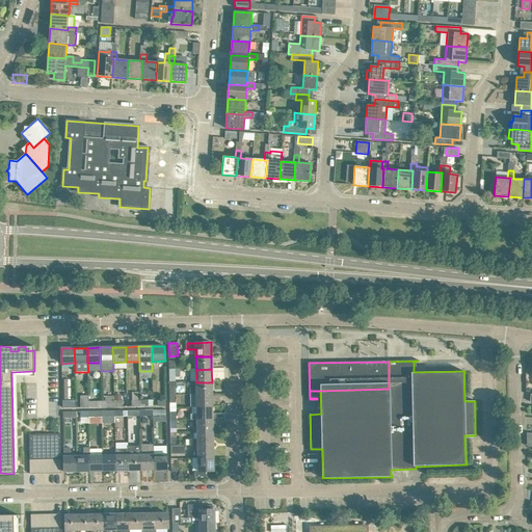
[(212,395),(212,382),(196,382),(196,395),(212,395)]
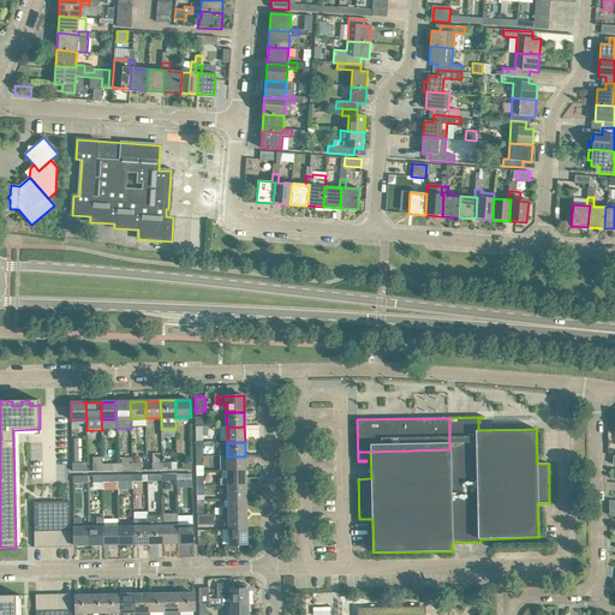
[(245,457),(227,457),(228,472),(245,471),(245,457)]
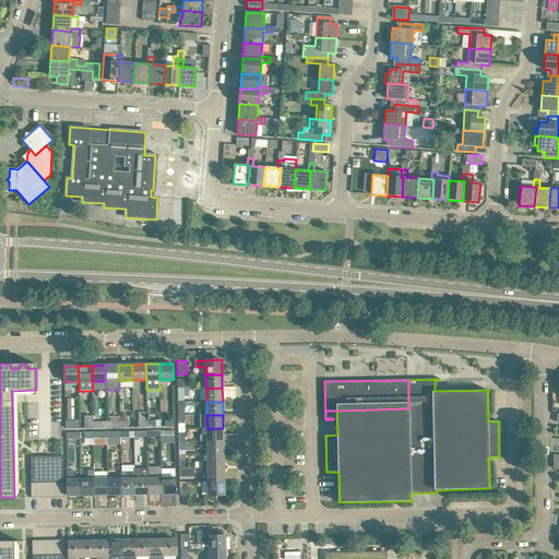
[(106,427),(106,421),(96,421),(96,416),(93,416),(93,428),(106,427)]
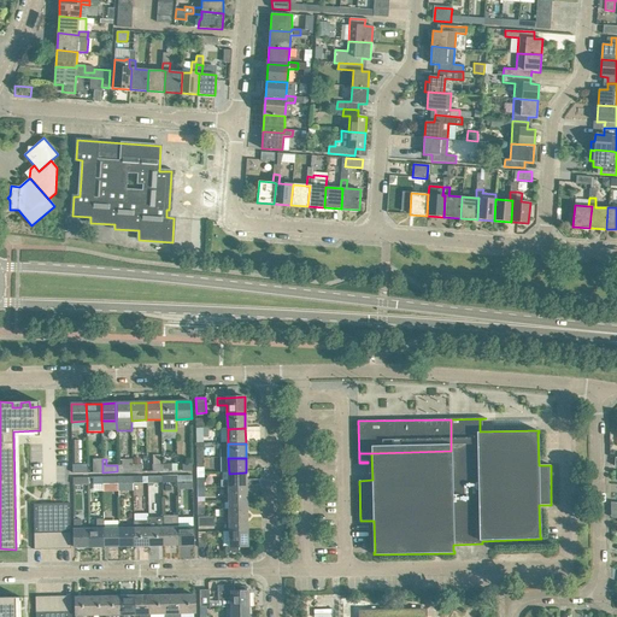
[(133,471),(133,465),(131,459),(121,459),(121,465),(117,465),(117,471),(133,471)]
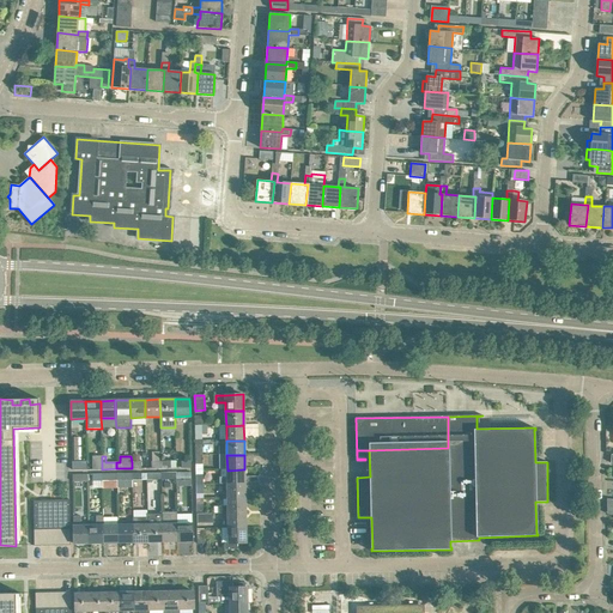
[(228,478),(220,478),(220,485),(228,485),(244,485),(244,469),(228,471),(228,478)]
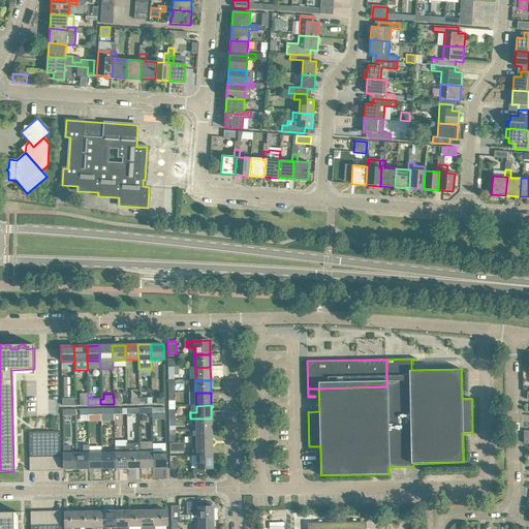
[(212,431),(212,422),(211,418),(196,418),(196,431),(212,431)]
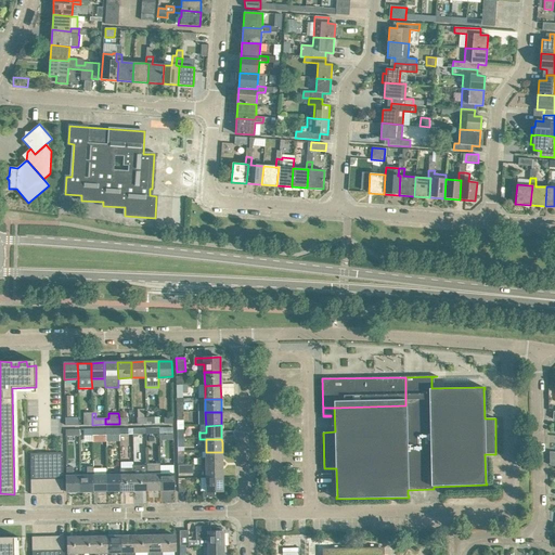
[(63,452),(30,453),(30,480),(37,479),(44,479),(50,479),(57,479),(63,479),(63,452)]
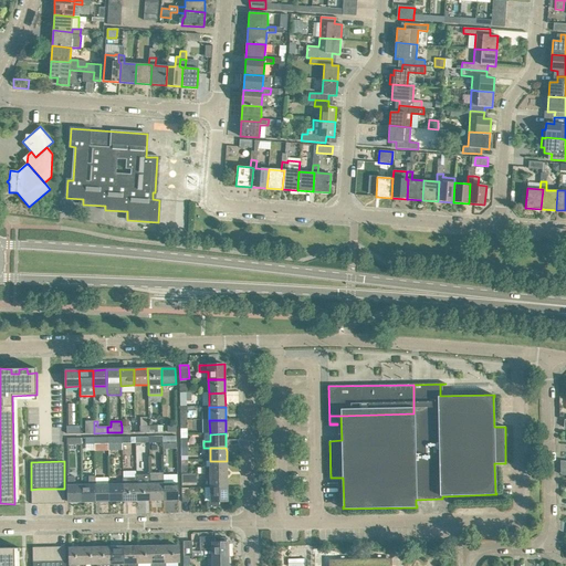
[(227,474),(227,461),(210,461),(210,468),(202,468),(202,474),(210,474),(227,474)]
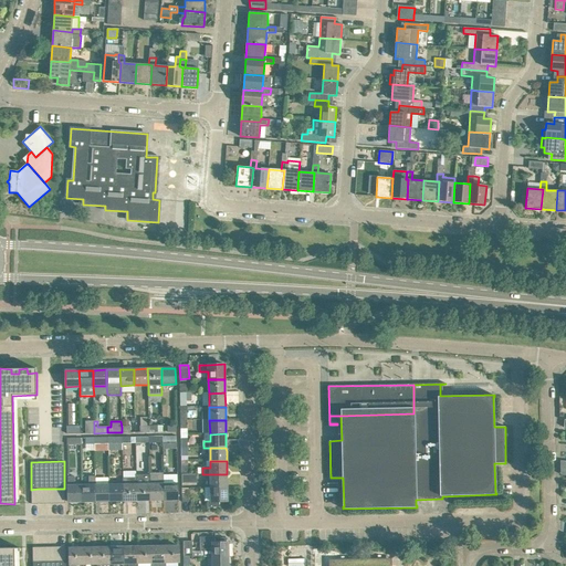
[(164,500),(164,484),(164,473),(149,473),(149,474),(149,500),(164,500)]
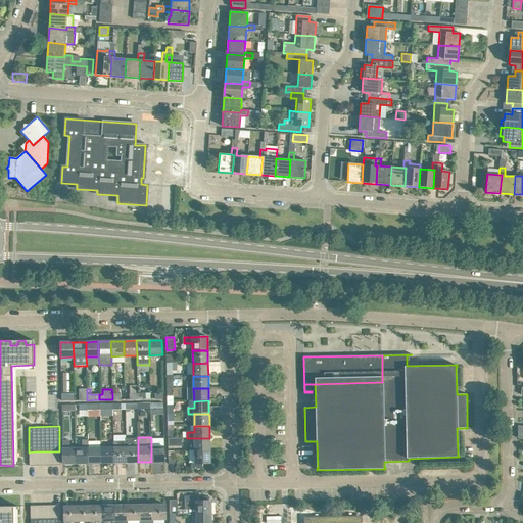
[(138,462),(138,438),(126,438),(126,447),(126,463),(138,462)]
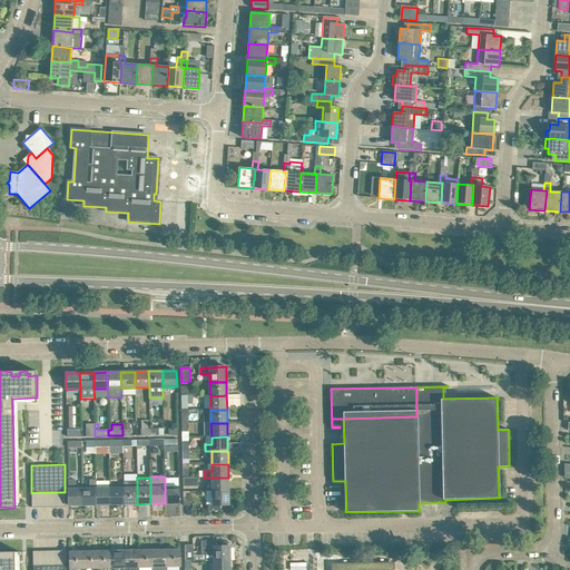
[(198,478),(189,478),(183,478),(183,488),(198,487),(198,478)]
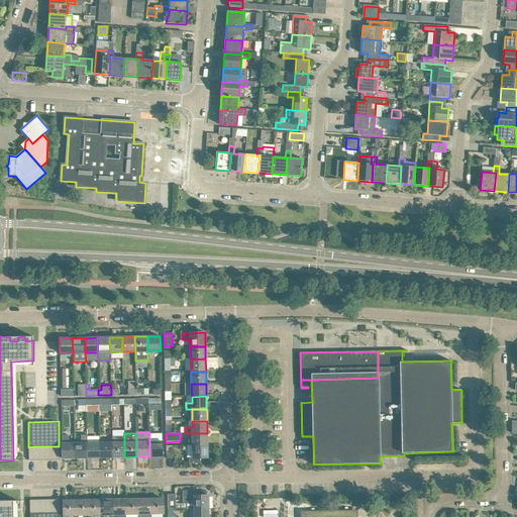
[(207,446),(207,433),(192,433),(193,446),(207,446)]
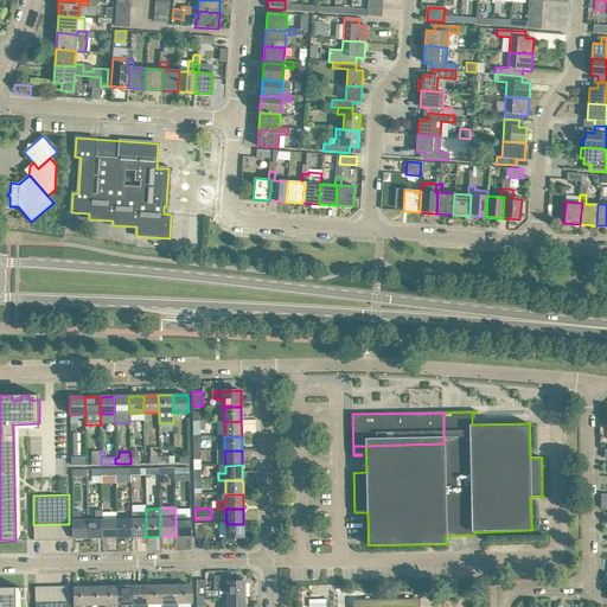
[(103,537),(102,521),(102,510),(95,511),(95,521),(88,521),(88,538),(103,537)]
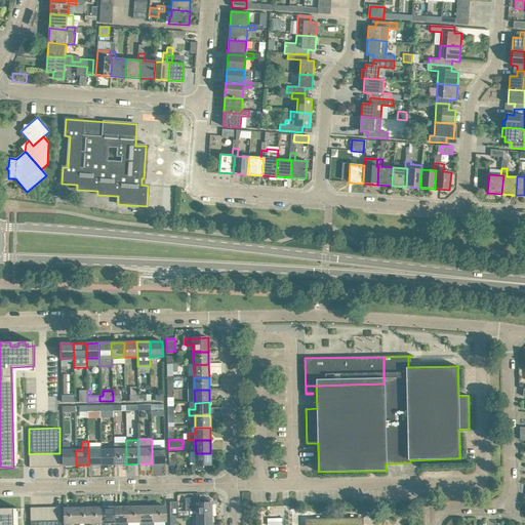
[(76,466),(76,450),(70,450),(70,442),(63,442),(64,466),(76,466)]
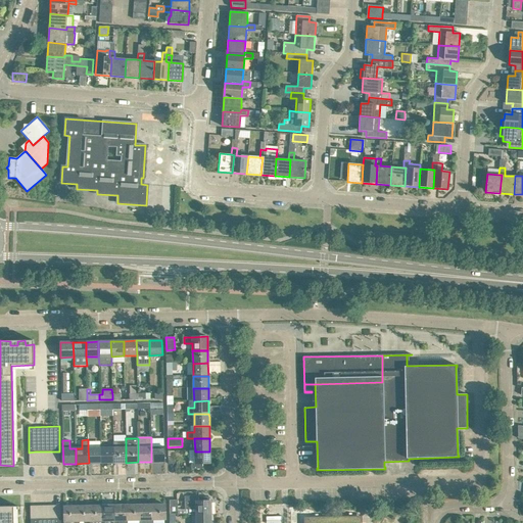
[(164,462),(164,452),(164,446),(151,447),(151,462),(164,462)]
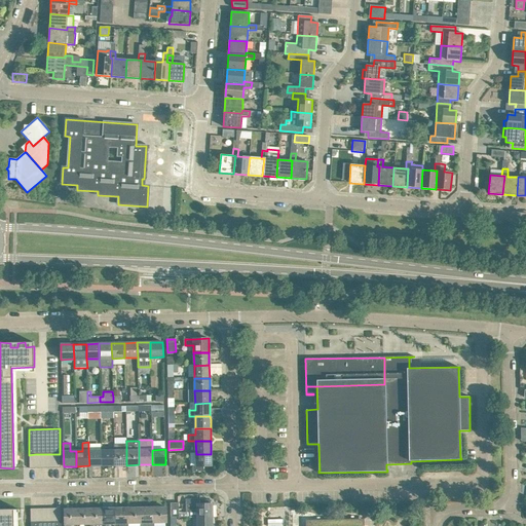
[(114,465),(114,450),(101,451),(102,465),(114,465)]
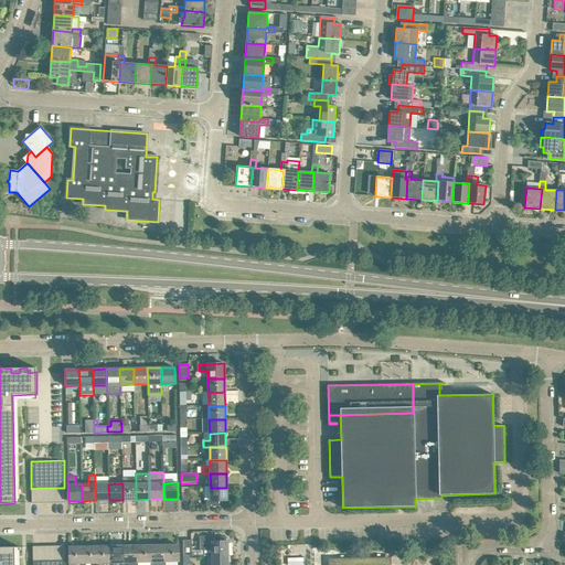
[(136,500),(136,483),(123,483),(123,500),(136,500)]
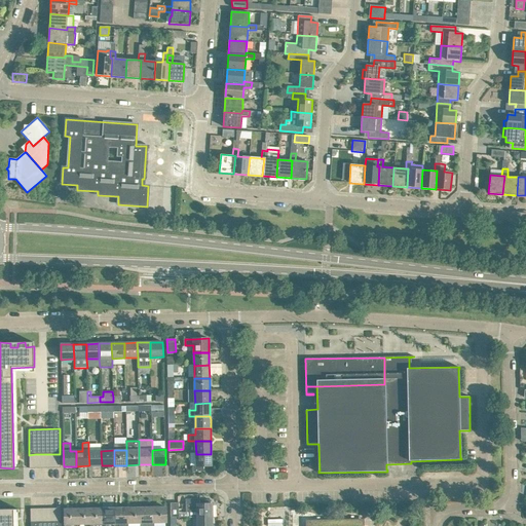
[(102,465),(101,451),(88,451),(89,465),(102,465)]
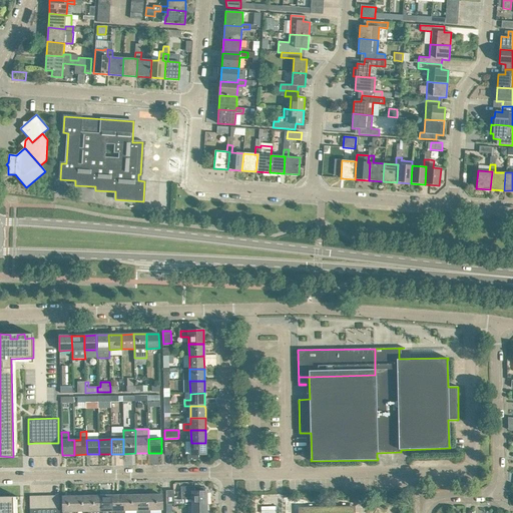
[(205,454),(205,443),(191,443),(191,454),(187,454),(187,460),(198,460),(198,454),(205,454)]
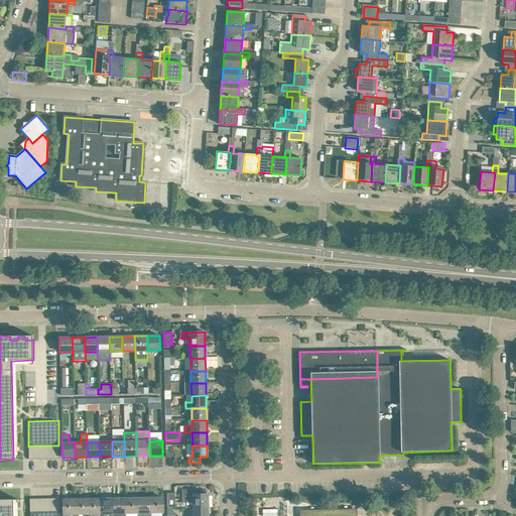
[(167,493),(167,507),(172,507),(175,507),(175,493),(167,493)]
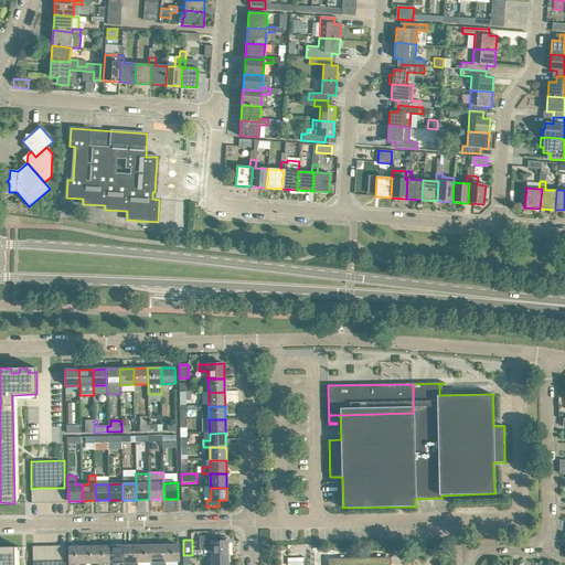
[(206,542),(200,542),(200,548),(204,548),(203,555),(204,556),(212,556),(227,556),(227,541),(214,542),(212,542),(206,542)]
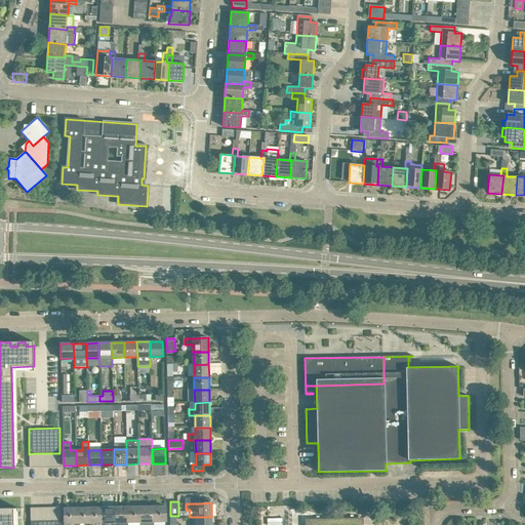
[(140,522),(140,507),(127,508),(127,522),(140,522)]
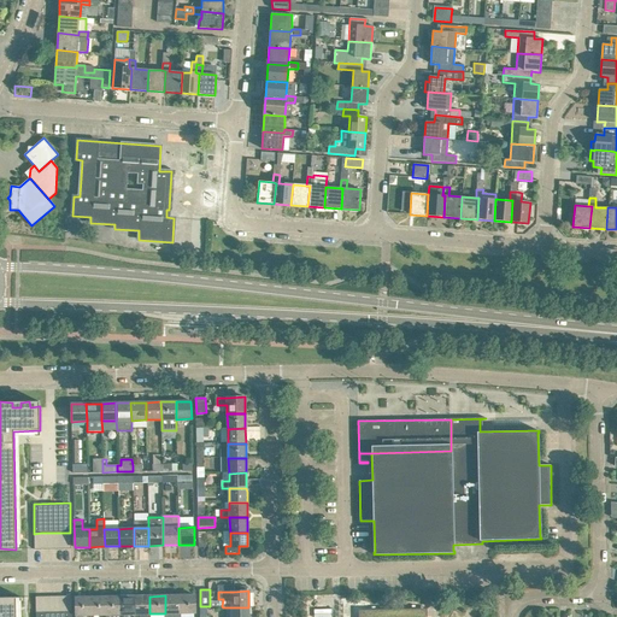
[(180,616),(180,613),(180,595),(165,595),(165,613),(164,616),(180,616)]
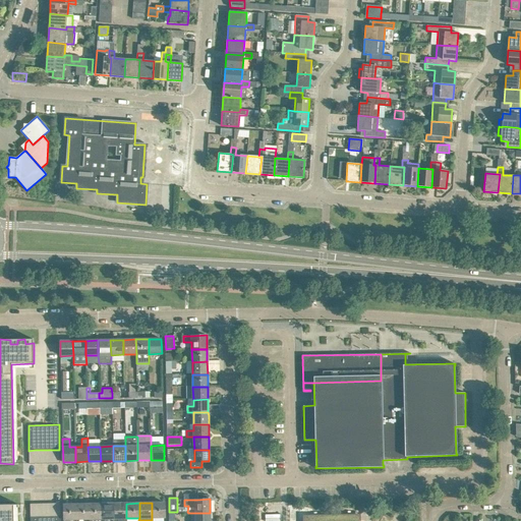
[(165,517),(165,513),(165,503),(152,503),(152,518),(165,517)]
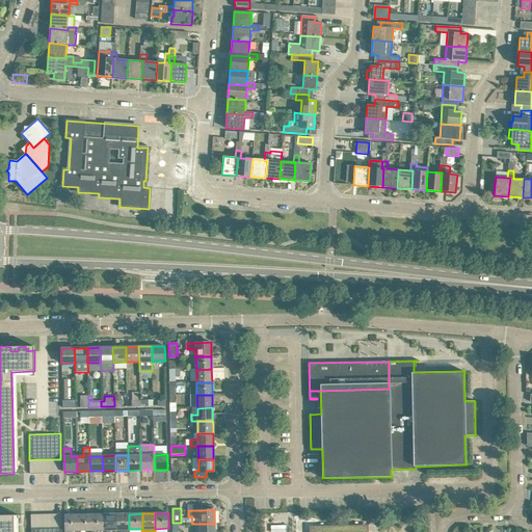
[(0,531),(14,531),(14,515),(0,514),(0,531)]
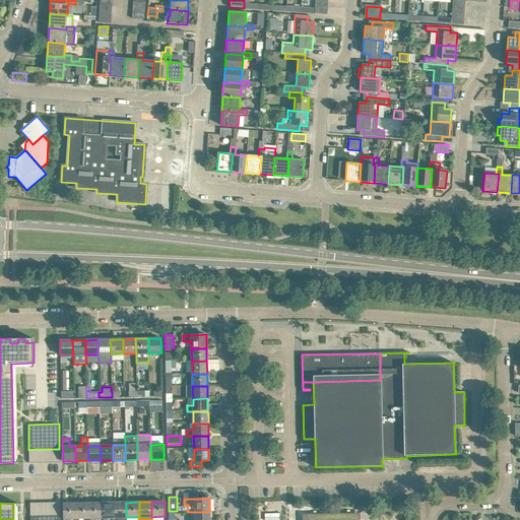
[(89,518),(89,503),(76,504),(77,518),(89,518)]
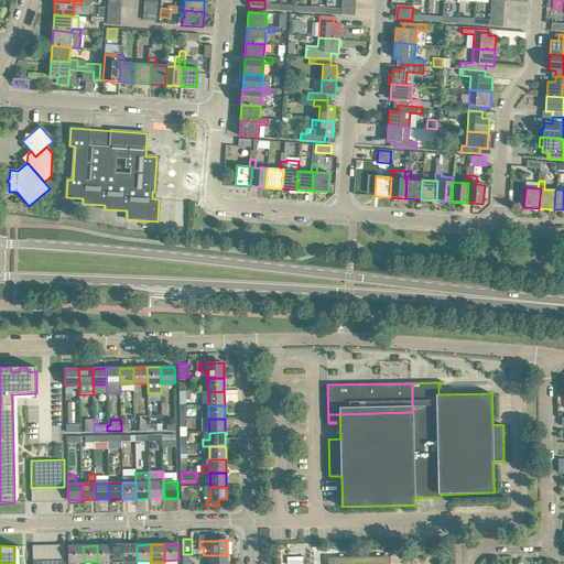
[(109,563),(110,562),(110,545),(97,545),(97,562),(96,563),(109,563)]
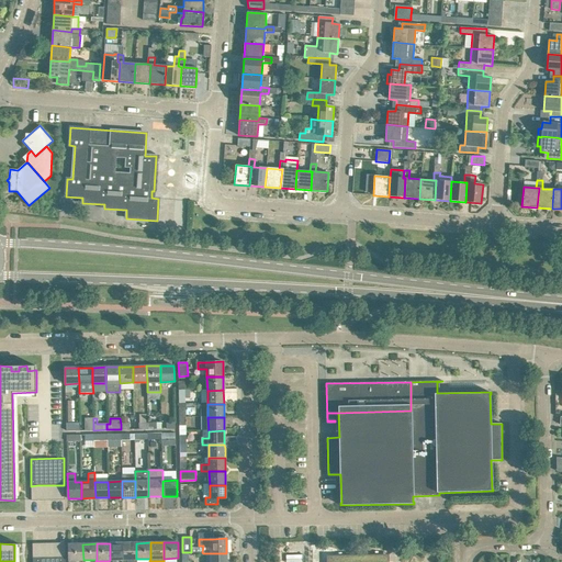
[(123,559),(123,543),(110,543),(110,560),(123,559)]
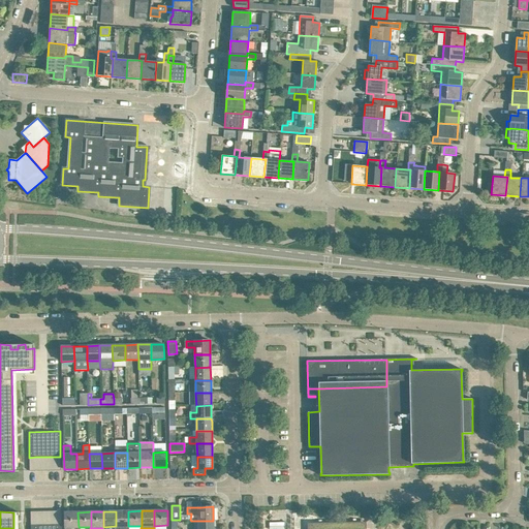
[(128,526),(128,511),(116,511),(116,526),(128,526)]
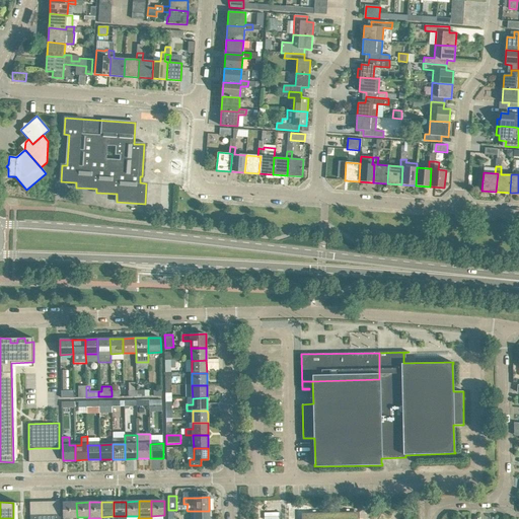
[(77,517),(76,503),(63,503),(63,518),(70,518),(70,517),(77,517)]
